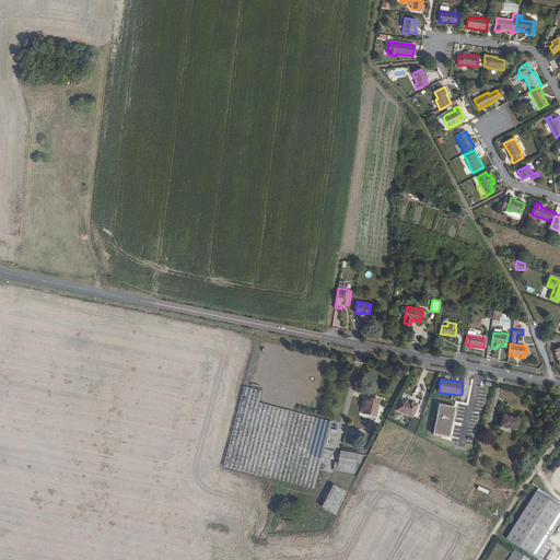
[(275,479),(292,412),(258,404),(261,392),(244,387),(223,466),(275,479)]
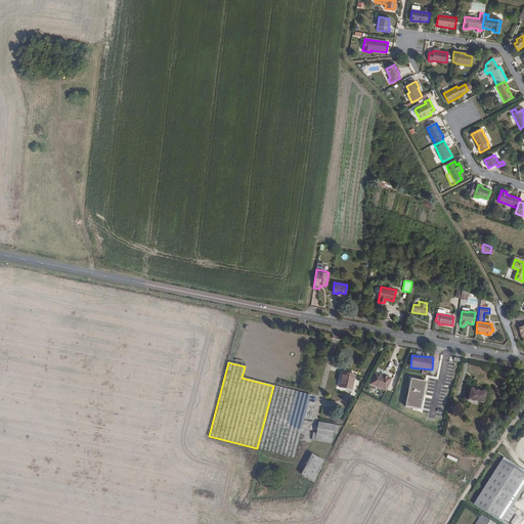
[(355,375),(344,373),(341,387),(352,389),(355,375)]
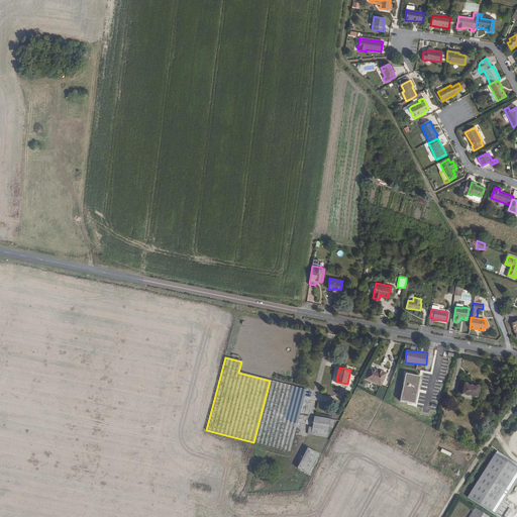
[(376,371),(370,369),(366,379),(380,385),(384,374),(376,370),(376,371)]
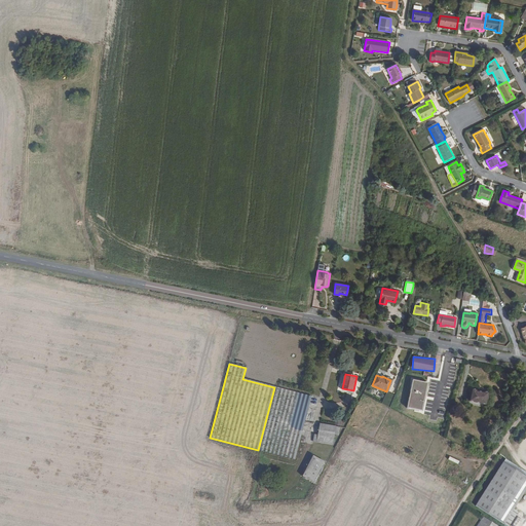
[(467,380),(465,391),(483,395),(485,383),(480,382),(480,383),(473,382),(473,381),(467,380)]
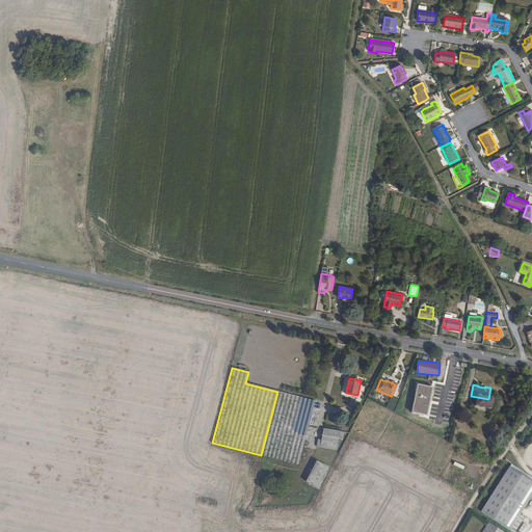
[(315,401),(277,392),(261,455),(298,466),(315,401)]
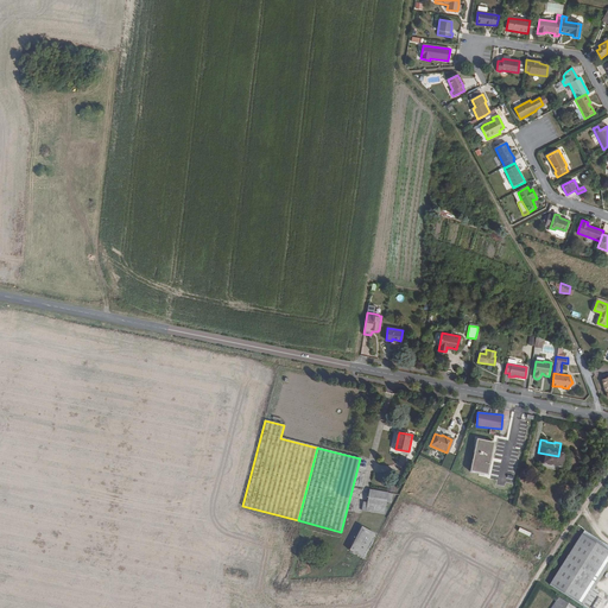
[(387,493),(369,491),(366,511),(385,513),(387,493)]
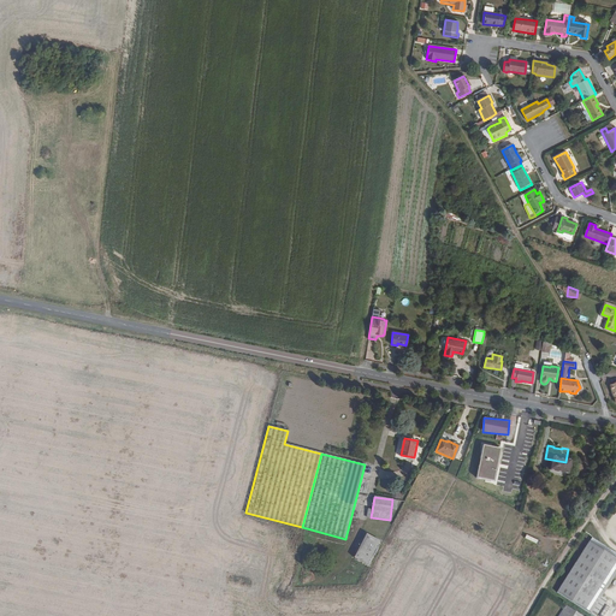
[(379,540),(367,533),(354,557),(367,563),(379,540)]
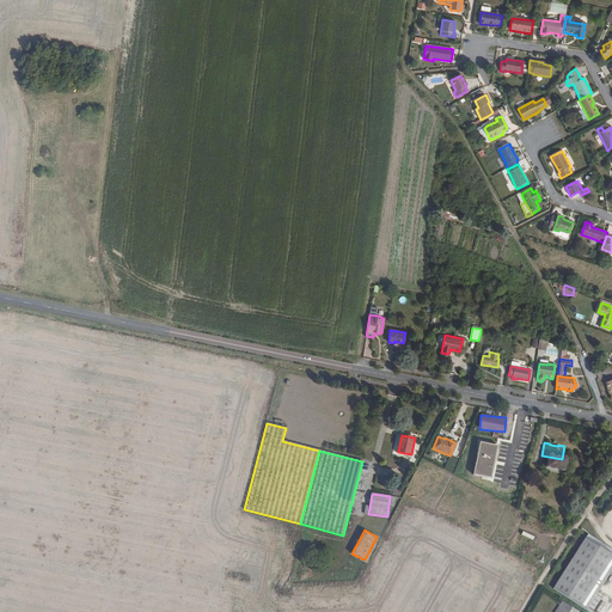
[(611,556),(611,554),(586,537),(552,586),(580,605),(611,556)]
